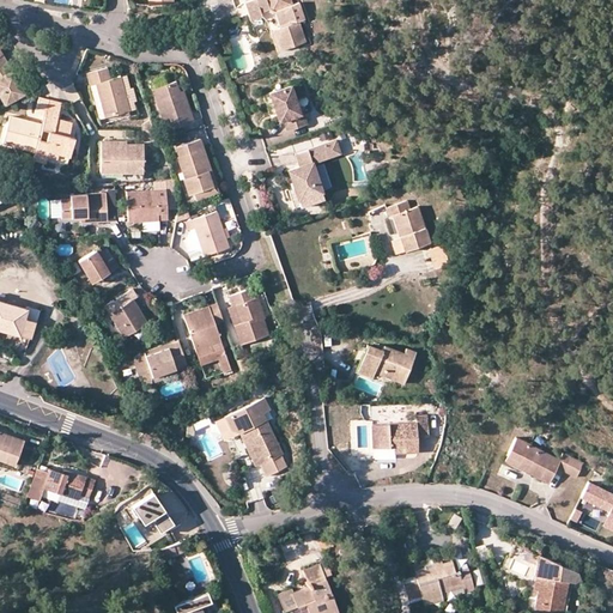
[(272,29),(278,50),(303,42),(297,23),(303,20),(297,4),(291,6),(289,0),(248,0),(242,2),(248,20),(260,16),(259,12),(267,10),(272,11),(278,28),(272,29)]
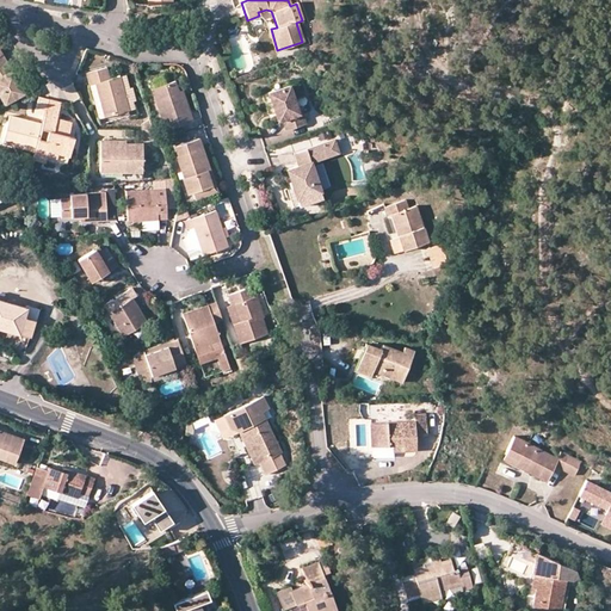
[(271,29),(266,31),(273,51),(277,50),(271,29)]
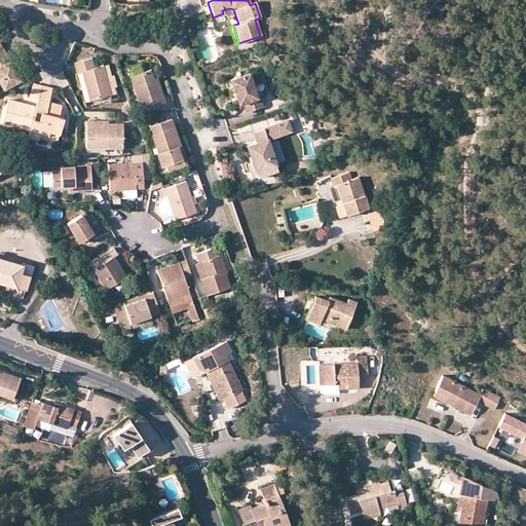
[(0,83),(4,89),(22,80),(6,53),(4,54),(0,48),(0,83)]
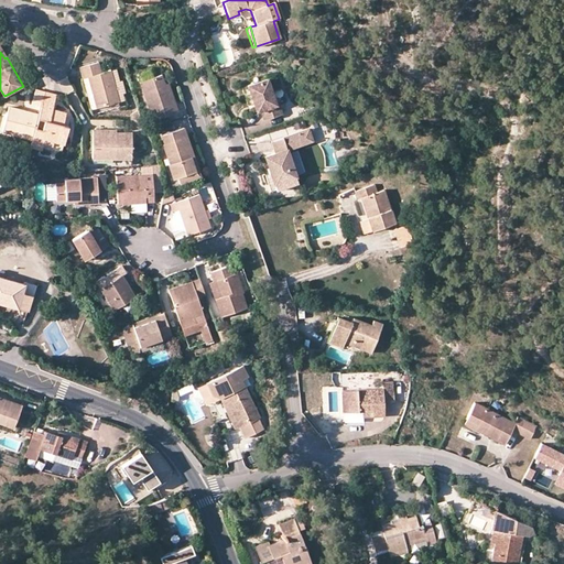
[(83,78),(87,77),(96,108),(109,105),(117,102),(120,102),(119,101),(110,71),(102,73),(98,62),(79,67),(83,78)]
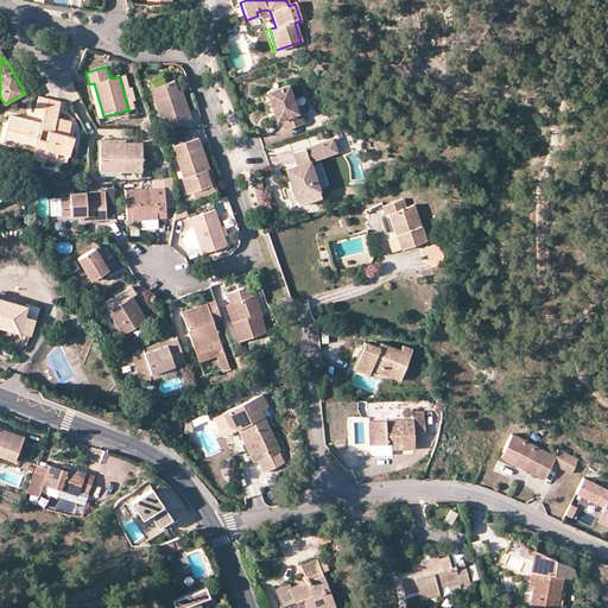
[(126,75),(119,76),(128,109),(134,107),(132,101),(135,100),(132,87),(128,88),(126,75)]
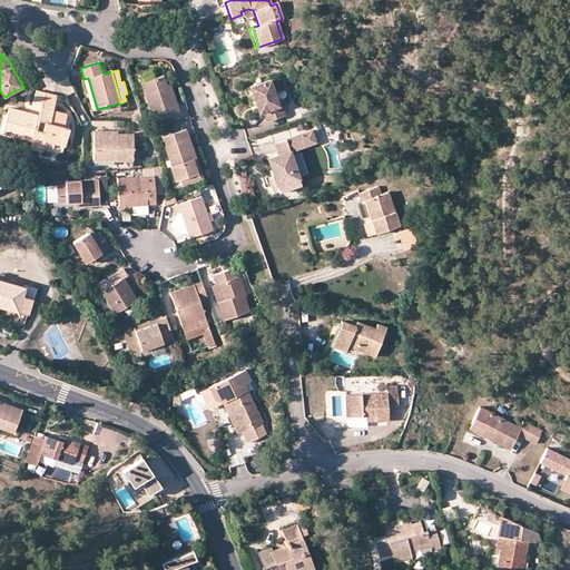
[(163,76),(141,82),(154,120),(180,111),(174,92),(169,95),(167,90),(163,76)]
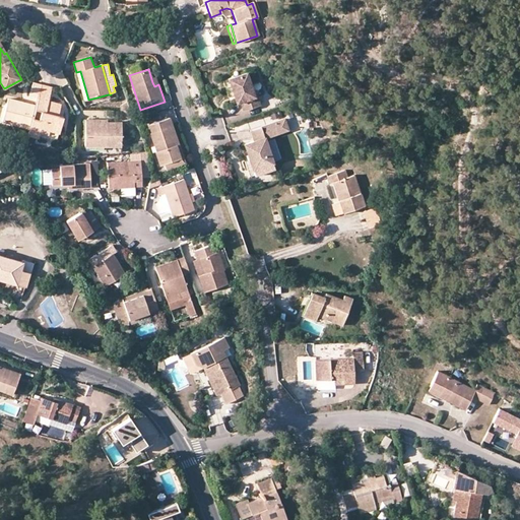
[(85,102),(88,100),(80,71),(76,72),(85,102)]
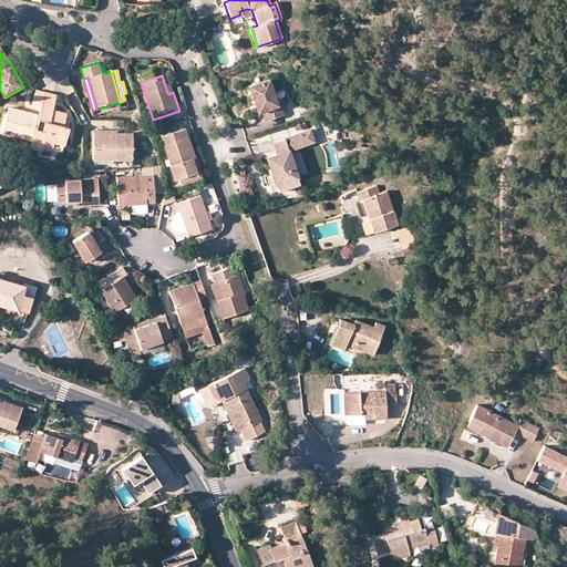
[(274,105),(265,80),(245,86),(251,104),(255,104),(257,111),(258,111),(261,122),(280,115),(277,104),(274,105)]
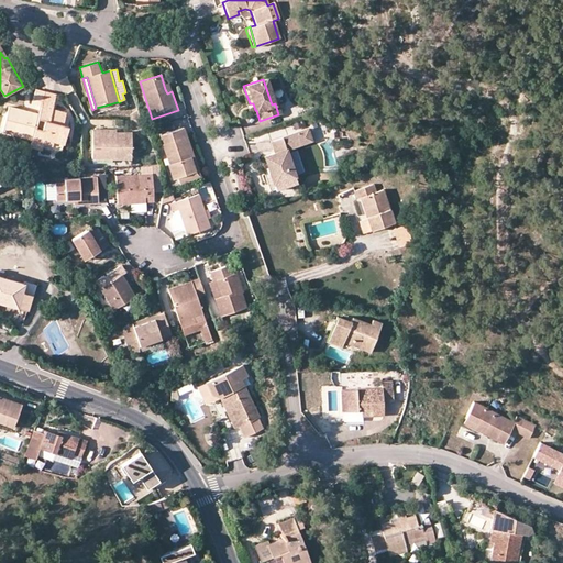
[(36,89),(35,89),(32,103),(41,106),(44,91),(36,89)]
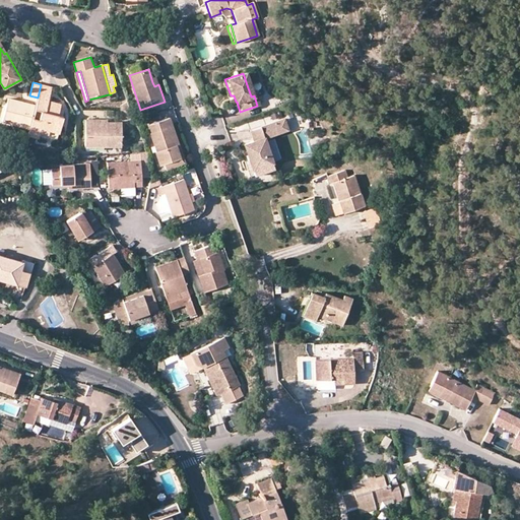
[(62,116),(58,115),(60,104),(52,101),(50,108),(47,107),(49,100),(52,87),(49,86),(41,84),(38,98),(37,104),(35,110),(41,111),(39,120),(33,119),(30,124),(29,129),(28,136),(39,137),(40,132),(48,135),(49,130),(58,132),(62,116)]
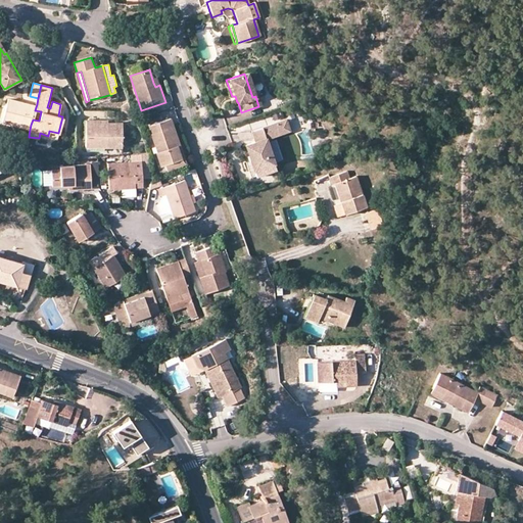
[(37,104),(28,103),(8,99),(2,123),(12,126),(13,121),(31,125),(33,120),(35,110),(37,104)]
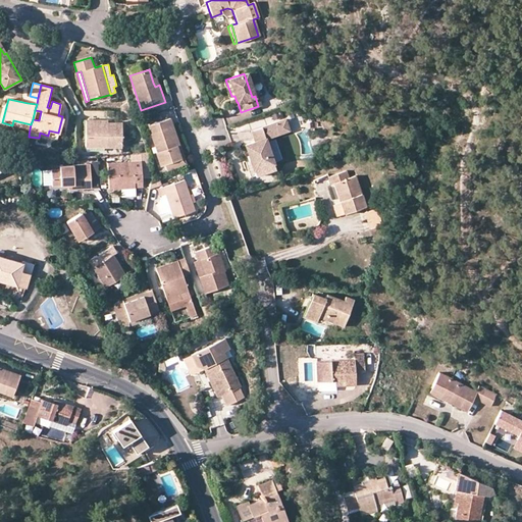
[(128,124),(135,121),(131,111),(121,110),(121,119),(128,124)]
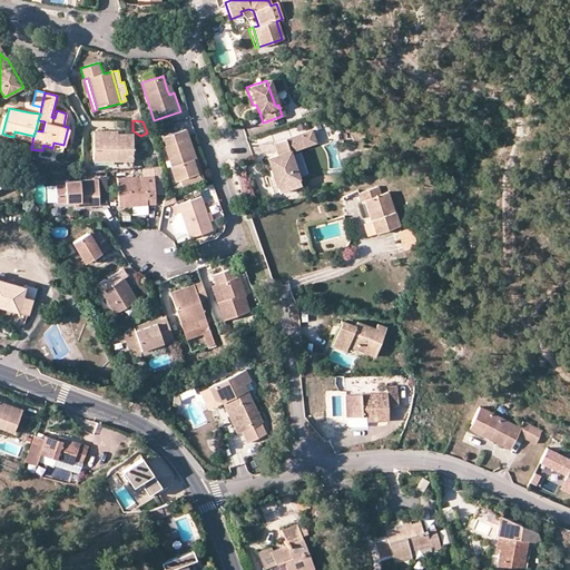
[(165,145),(164,145),(172,165),(170,166),(175,180),(179,179),(197,173),(192,159),(196,158),(186,128),(163,137),(165,145)]
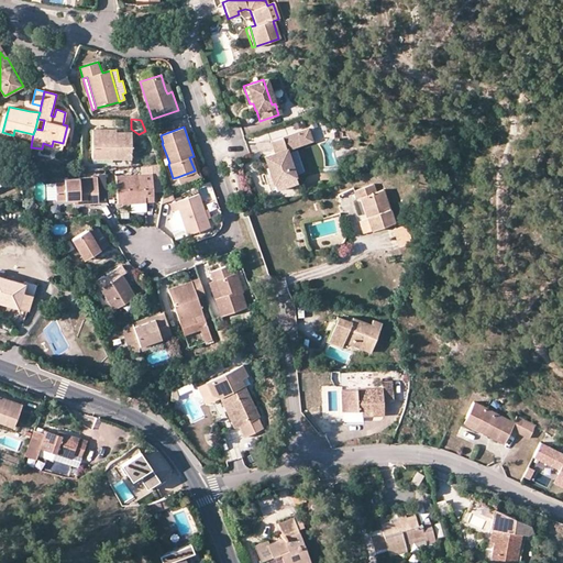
[(14,130),(13,135),(32,140),(33,134),(14,130)]
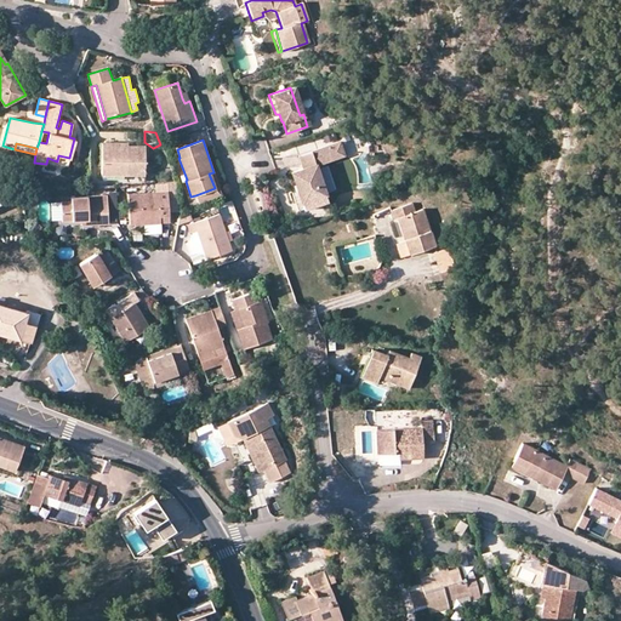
[(144,147),(129,147),(113,147),(113,143),(102,143),(102,175),(144,174),(144,147)]
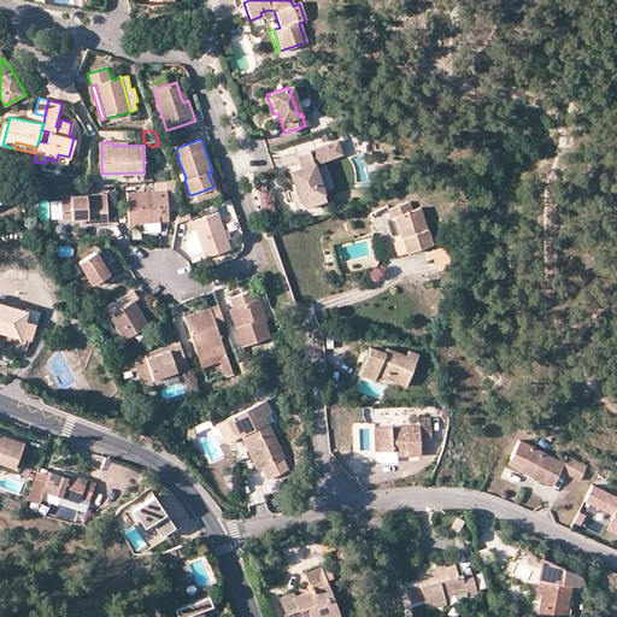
[(346,156),(342,142),(330,146),(334,159),(346,156)]
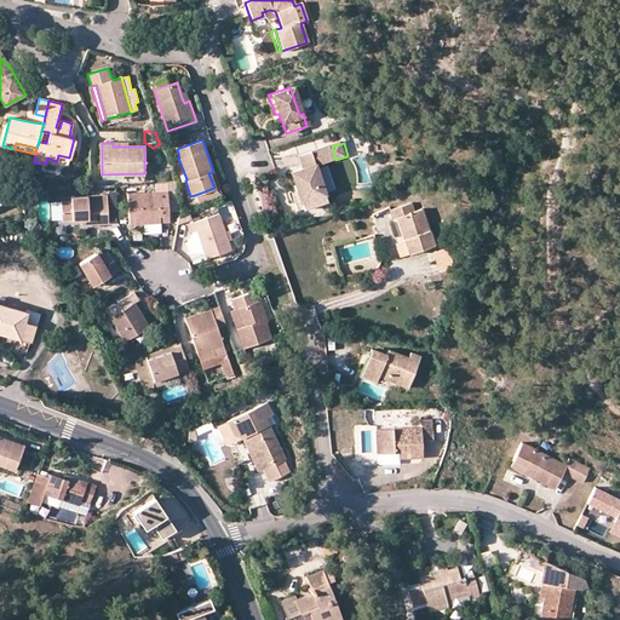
[(336,160),(332,147),(303,155),(306,167),(294,171),(303,201),(327,194),(320,165),(336,160)]
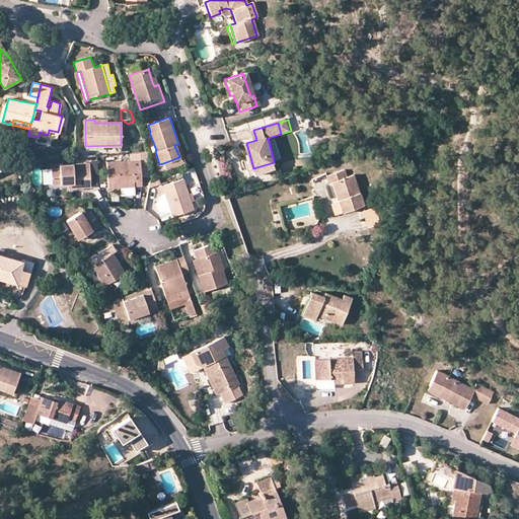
[(163,163),(165,169),(184,162),(178,144),(174,145),(179,157),(163,163)]
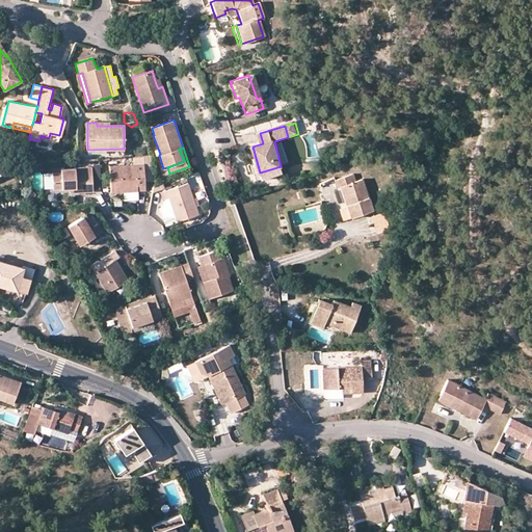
[(143,164),(110,166),(111,191),(125,191),(137,190),(138,190),(144,190),(143,164)]
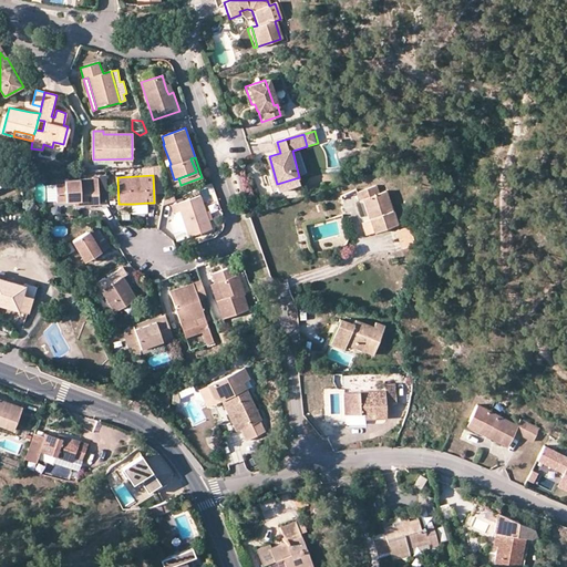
[(80,205),(98,204),(96,177),(82,178),(82,187),(78,187),(78,178),(64,178),(64,183),(54,183),(55,200),(73,199),(79,199),(80,205)]
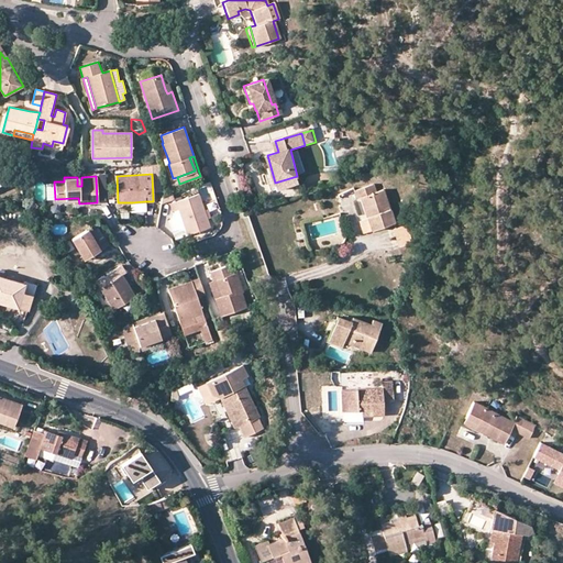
[(356,199),(361,198),(367,219),(372,231),(395,222),(383,190),(376,192),(373,184),(354,191),(356,199)]
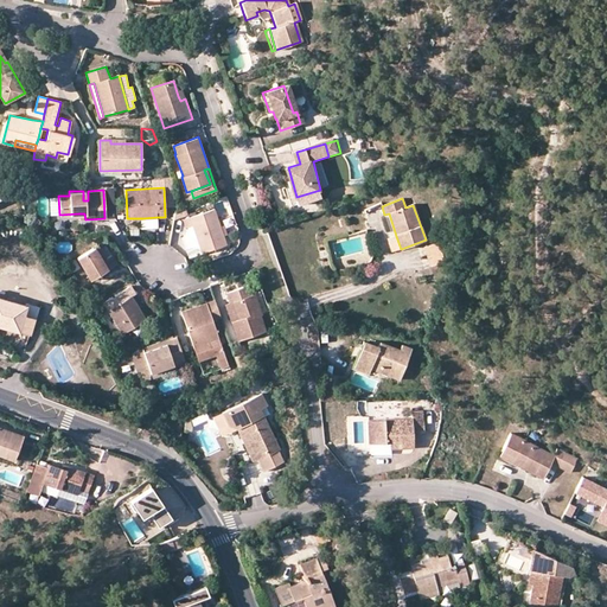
[(202,253),(227,244),(215,209),(186,218),(190,227),(193,225),(202,253)]
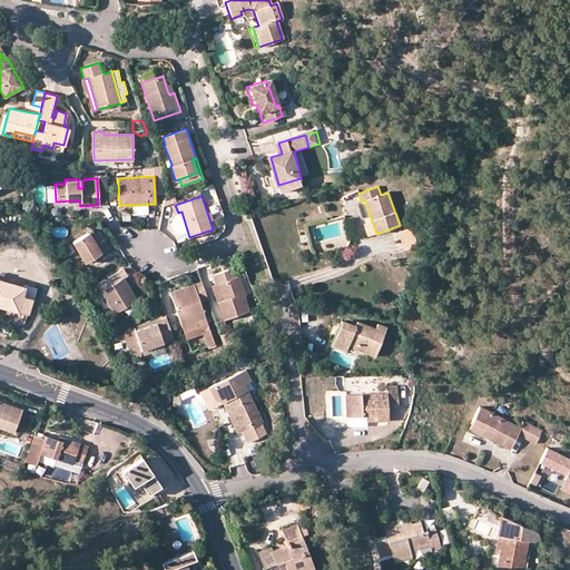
[(134,205),(134,214),(148,213),(148,204),(147,204),(134,205)]
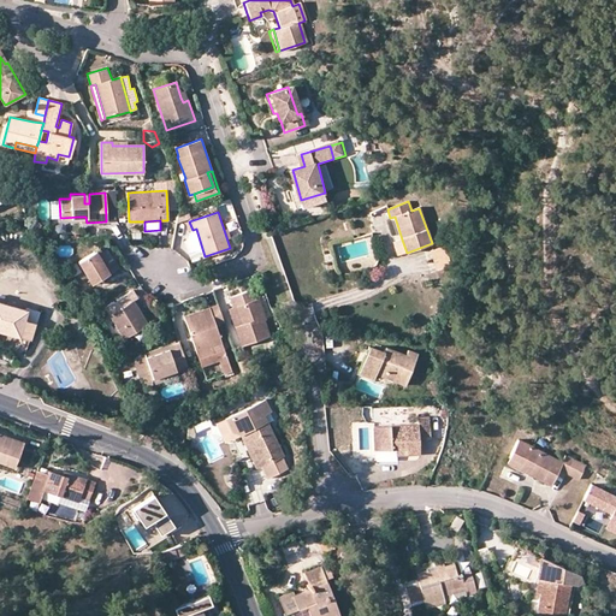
[(205,256),(196,229),(193,230),(190,230),(185,240),(193,261),(205,256)]
